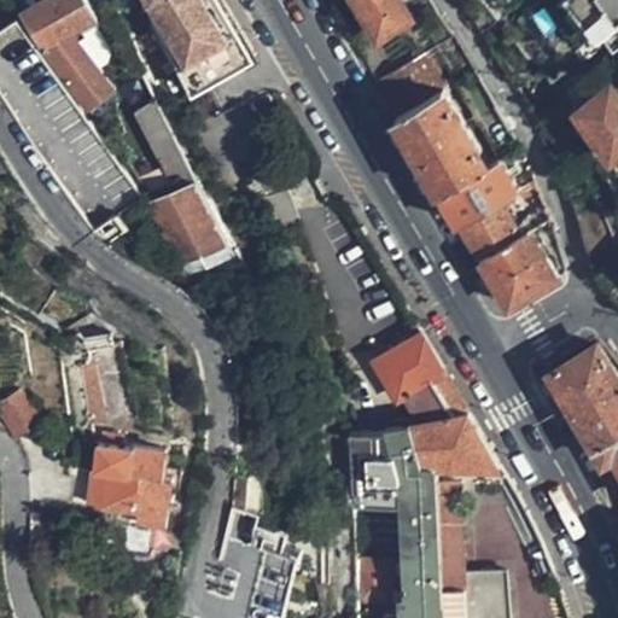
[(45,0),(21,16),(86,112),(115,89),(71,35),(97,17),(86,0),(45,0)]
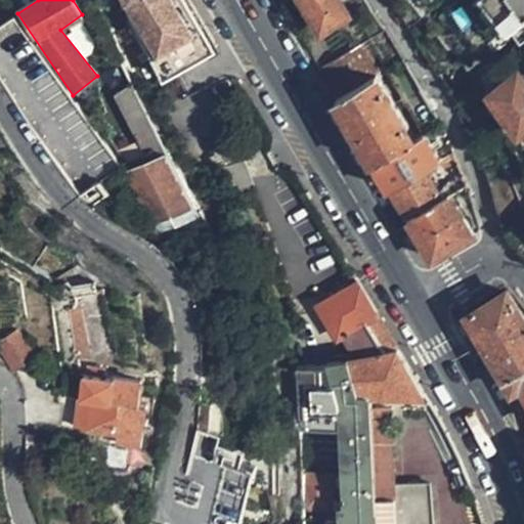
[(161,83),(216,50),(185,0),(130,0),(124,3),(161,83)]
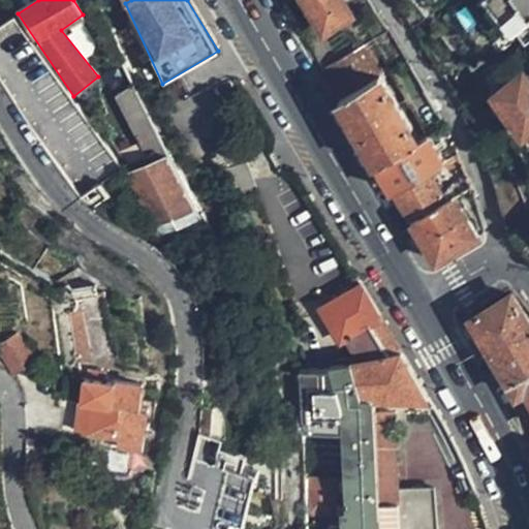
[(342,0),(304,0),(324,34),(352,17),(351,16),(342,0)]
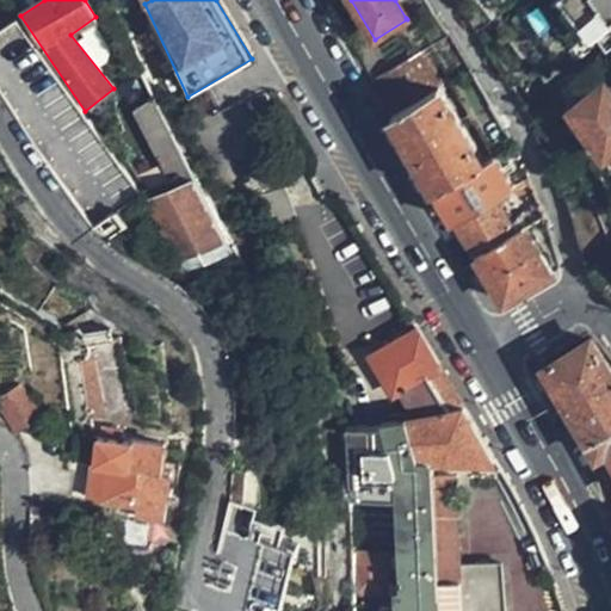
[(610,18),(610,0),(569,0),(593,31),(610,18)]
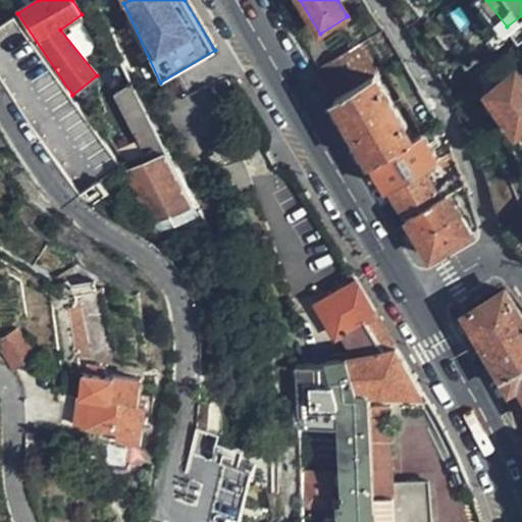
[(0,34),(0,85),(86,217),(107,203),(98,190),(118,176),(32,48),(15,23),(0,34)]
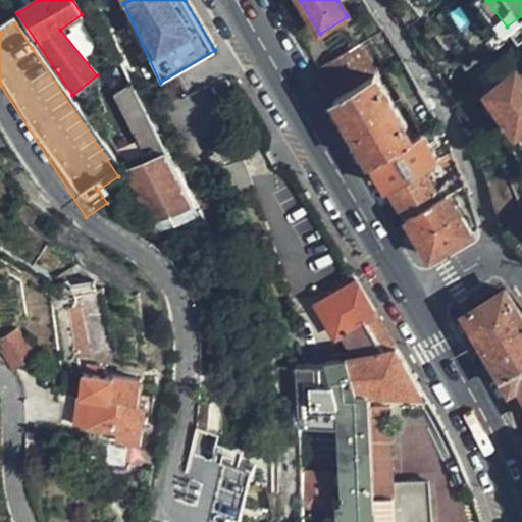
[(521,23),(510,33),(517,43),(521,38),(521,23)]
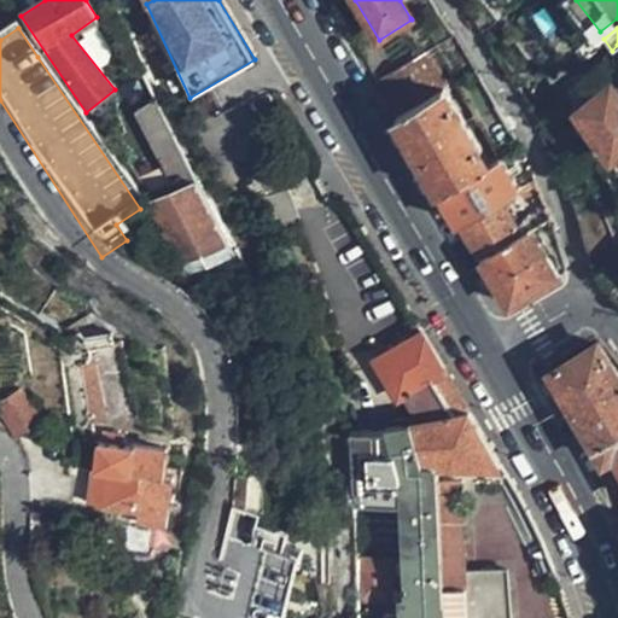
[(425,56),(378,86),(400,122),(444,93),(441,86),(442,85),(425,56)]
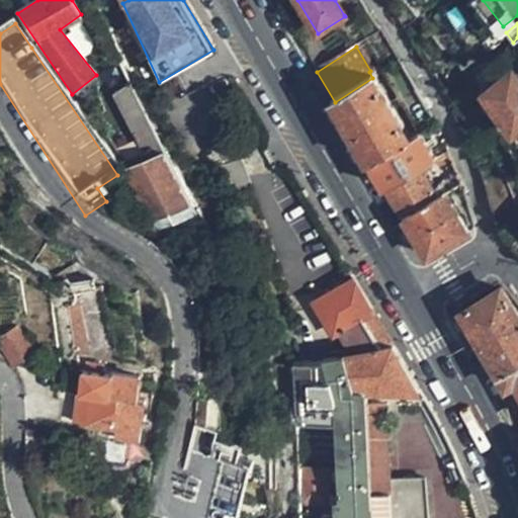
[(140,204),(154,232),(192,211),(178,182),(168,161),(153,131),(137,95),(132,83),(118,55),(105,63),(115,92),(95,107),(86,114),(112,153),(123,145),(136,167),(123,173),(123,178),(115,190),(135,209),(140,204)]
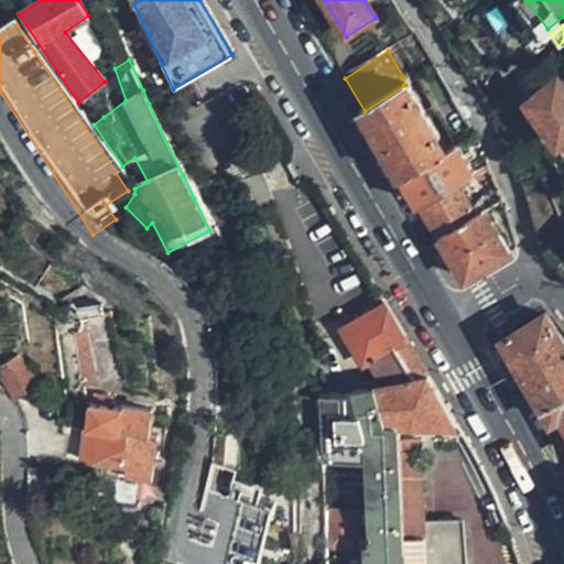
[(563,136),(563,87),(557,79),(530,100),(557,140),(563,136)]
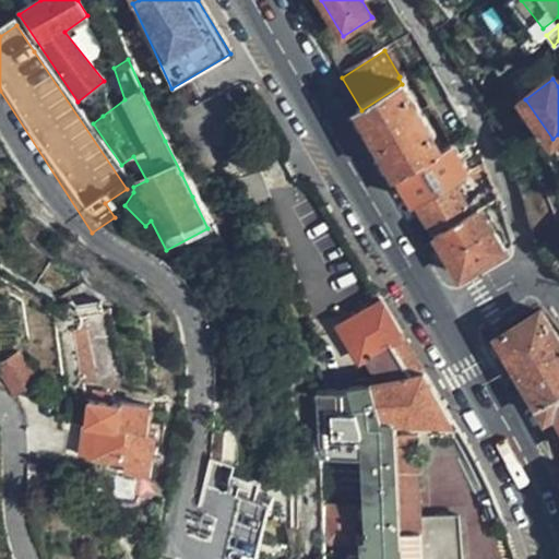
[(402,84),(361,110),(400,175),(441,149),(402,84)]
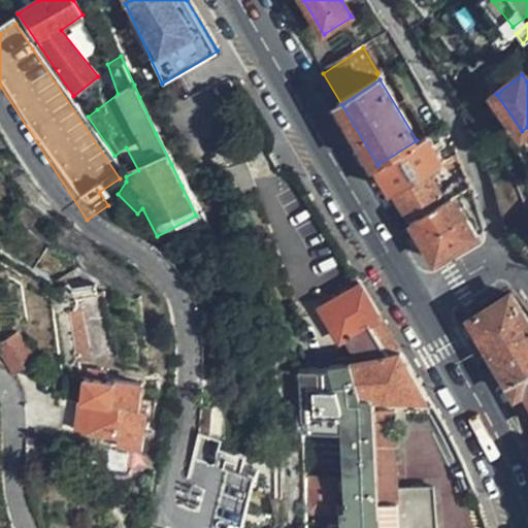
[(88,117),(97,109),(89,98),(79,105),(88,117)]
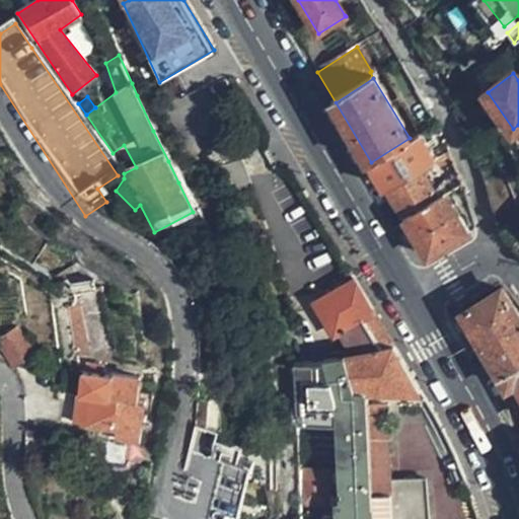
[(371,162),(386,188),(420,167),(436,157),(420,131),(410,138),(371,162)]
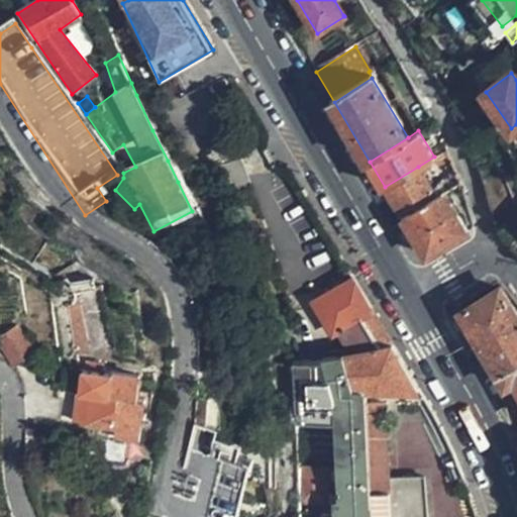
[(225,202),(253,185),(237,156),(208,173),(225,202)]
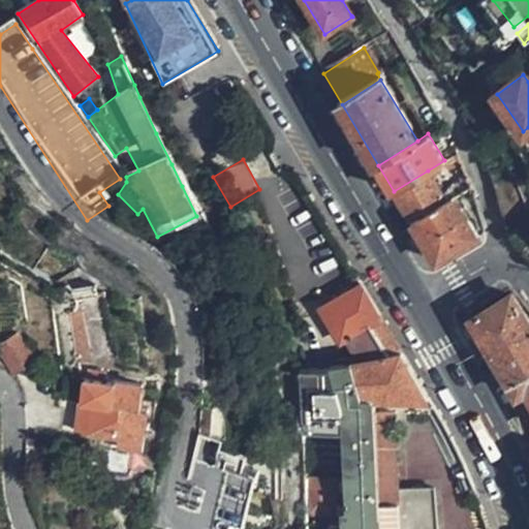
[(394,191),(411,221),(446,200),(428,170),(394,191)]
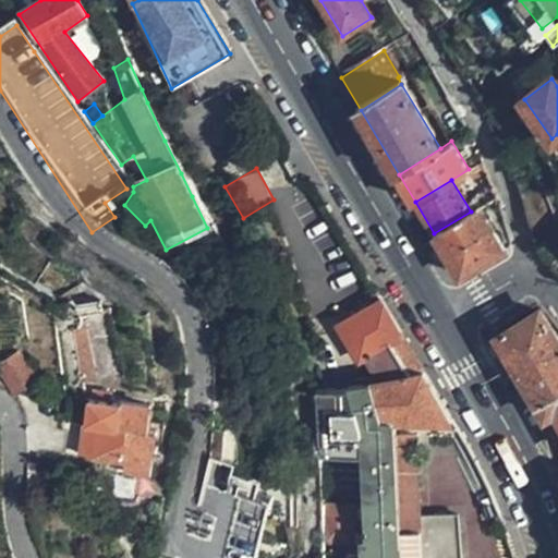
[(557,221),(547,187),(522,201),(534,238),(557,223),(557,221)]
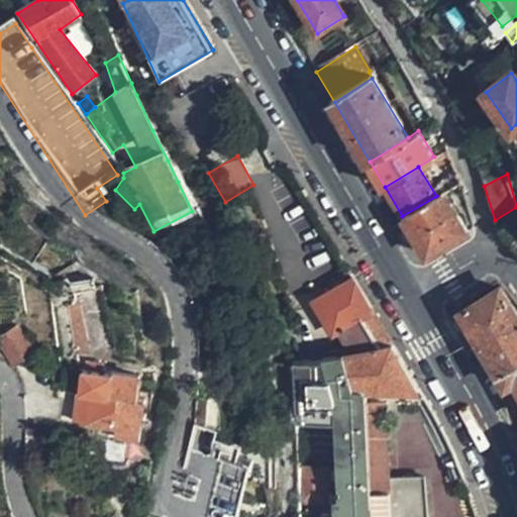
[(436,196),(402,216),(426,256),(467,231),(442,192),(436,196)]
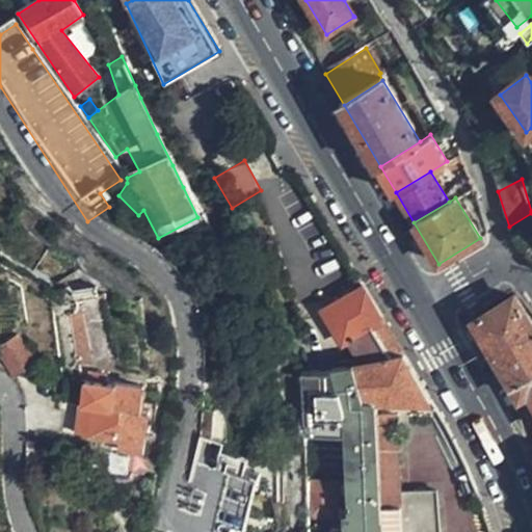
[(100,293),(98,286),(95,287),(90,275),(72,283),(75,292),(72,293),(77,304),(101,293),(100,293)]
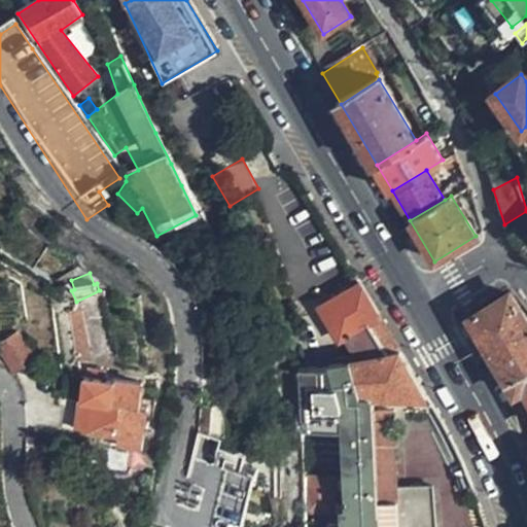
[(401,526),(396,418),(372,419),(371,398),(422,395),(357,285),(320,307),(340,338),(344,336),(357,358),(332,365),(316,373),(296,374),(300,434),(343,431),(347,503),(326,504),(324,476),(301,478),(303,515),(326,514),(327,526),(401,526)]
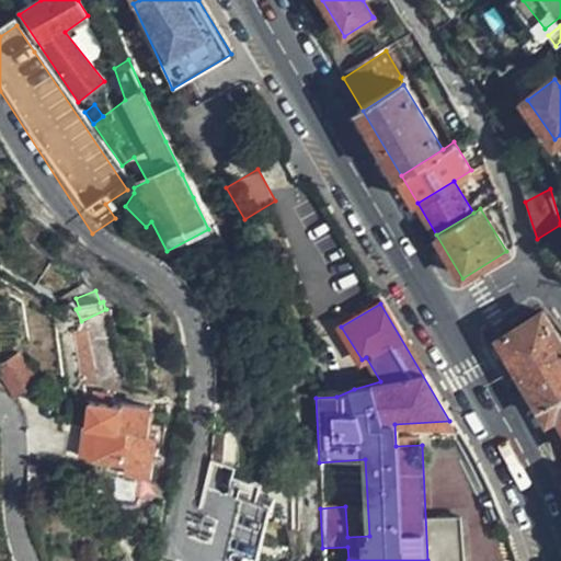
[(560,342),(542,313),(500,340),(521,374),(539,407),(560,392),(560,342)]
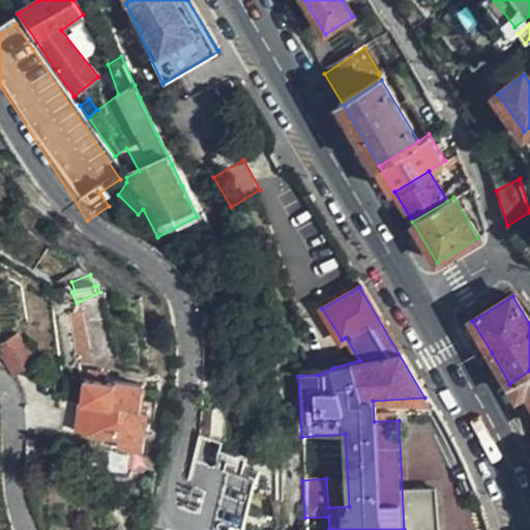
[(93,362),(83,308),(70,312),(82,365),(93,362)]
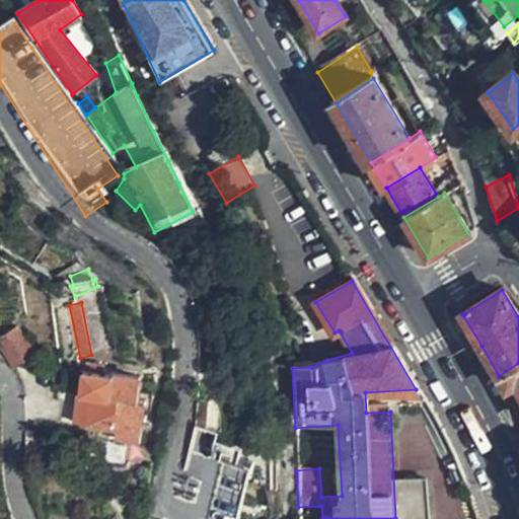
[(34,351),(20,325),(0,337),(0,338),(13,362),(34,351)]
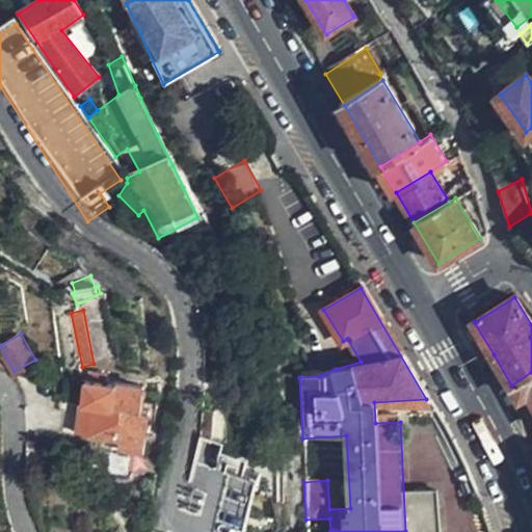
[(201,382),(194,379),(194,382),(193,399),(192,402),(192,404),(192,407),(192,409),(191,413),(191,416),(191,419),(190,421),(190,424),(190,427),(189,429),(188,432),(188,435),(187,437),(187,440),(186,443),(185,445),(185,448),(168,507),(181,511),(175,531),(237,531),(228,529),(219,527),(250,423),(237,420),(240,402),(216,395),(218,388),(213,386),(217,357),(203,350),(201,382)]
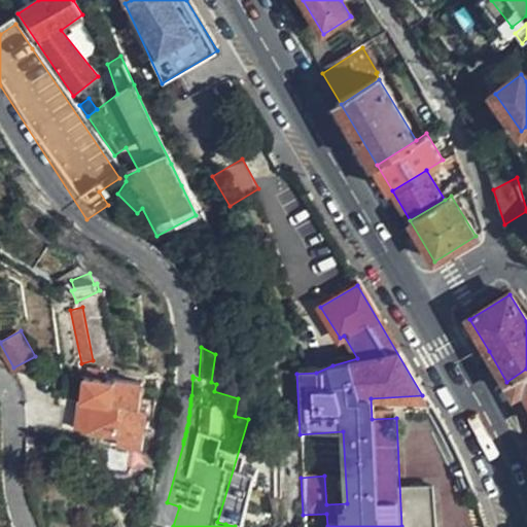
[(526,369),(506,382),(515,394),(524,388),(526,394),(526,369)]
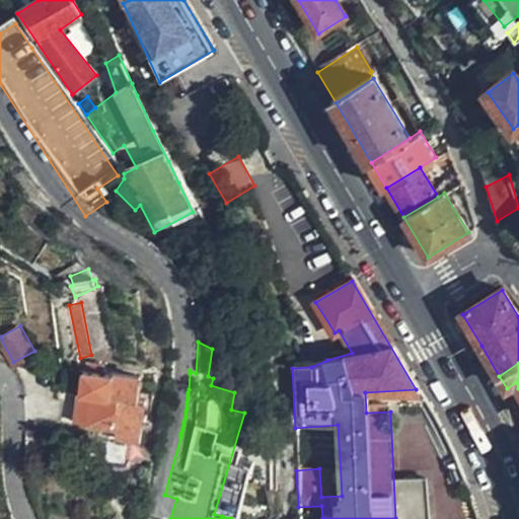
[(109,466),(123,468),(127,441),(135,442),(141,443),(144,400),(138,398),(138,376),(104,371),(105,367),(90,365),(89,371),(83,370),(76,421),(115,429),(109,466)]
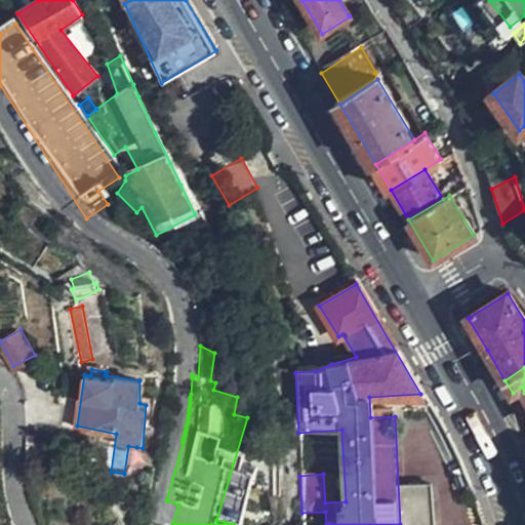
[(254,419),(247,417),(216,520),(225,522),(244,456),(254,419)]
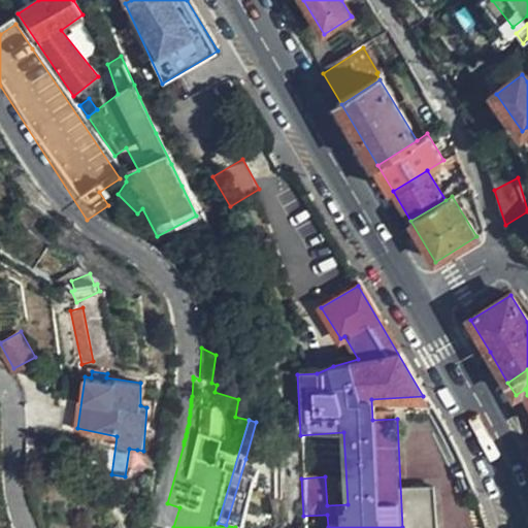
[(282,424),(282,443),(297,443),(295,424),(282,424)]
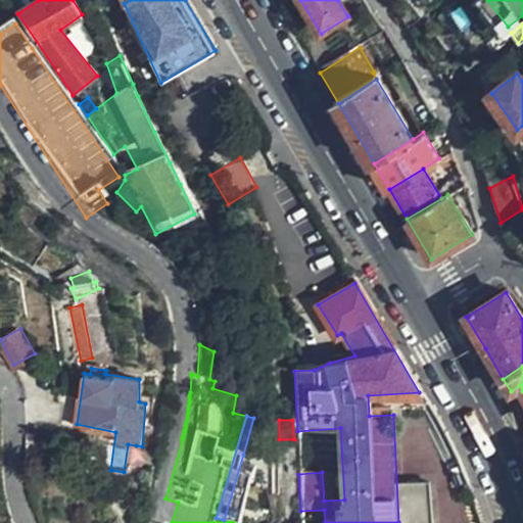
[(128,444),(124,472),(132,473),(136,445),(128,444)]
